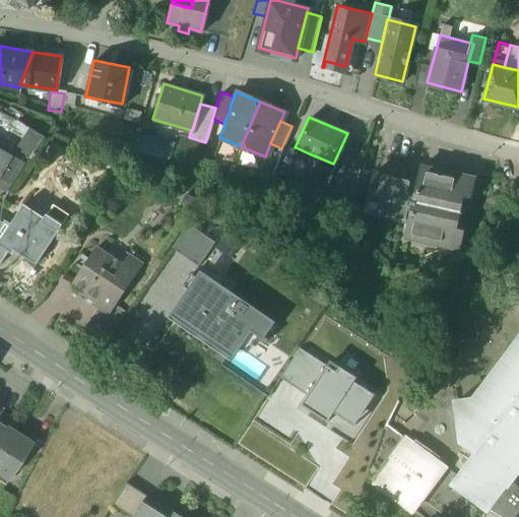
[(18,136),(24,148),(43,140),(37,128),(18,136)]
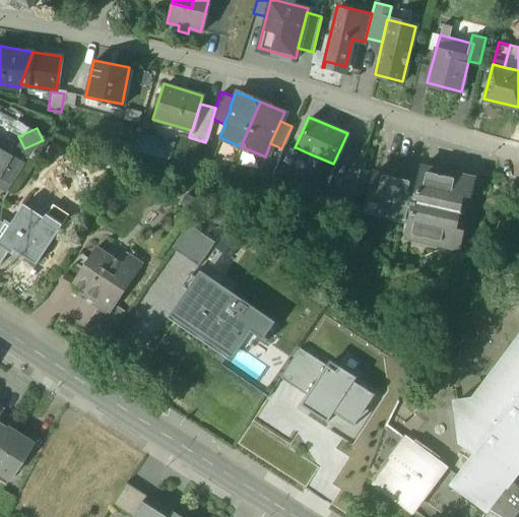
[(241,146),(219,137),(209,162),(233,165),(241,146)]
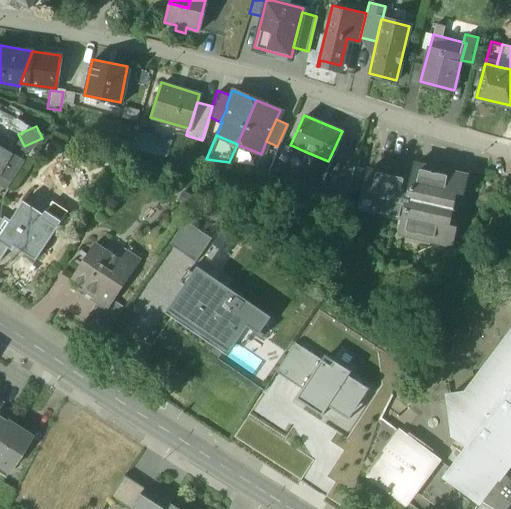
[(291,145),(283,163),(297,169),(304,151),(291,145)]
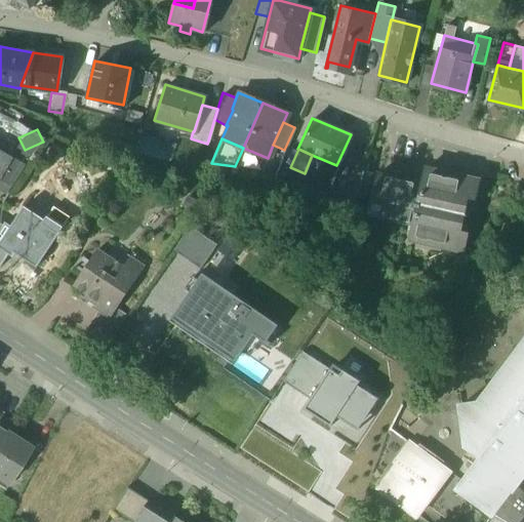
[(0,179),(12,159),(0,151),(0,179)]
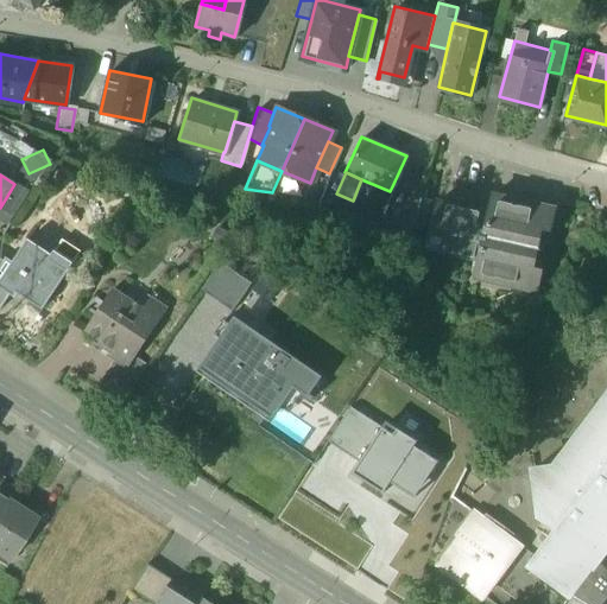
[(353,201),(380,213),(390,191),(361,179),(353,201)]
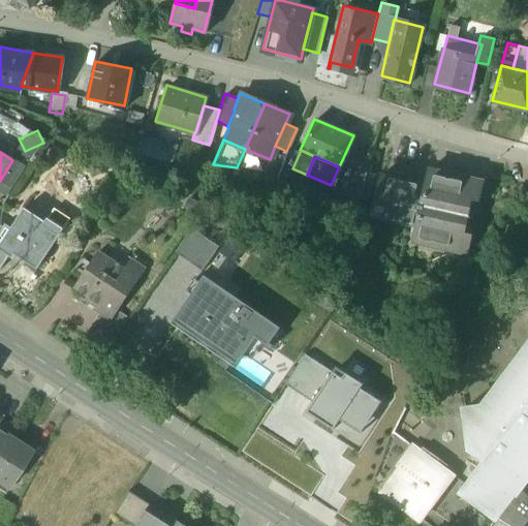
[(12,160),(0,181),(0,188),(7,193),(25,166),(12,160)]
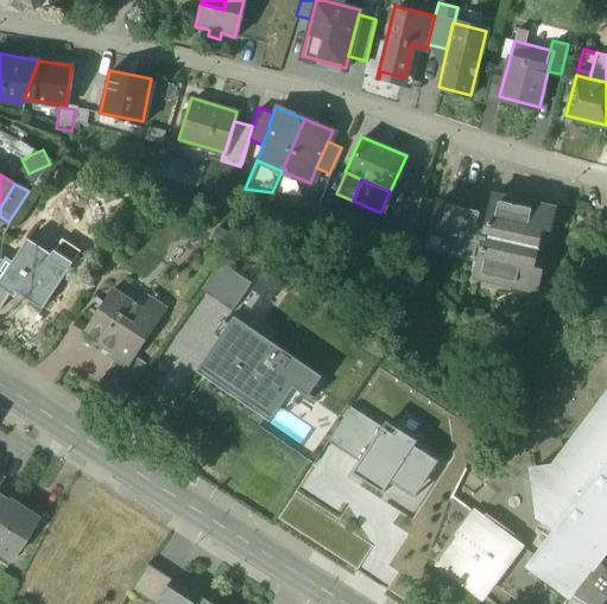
[(422,192),(392,186),(390,191),(380,213),(379,220),(415,224),(422,192)]
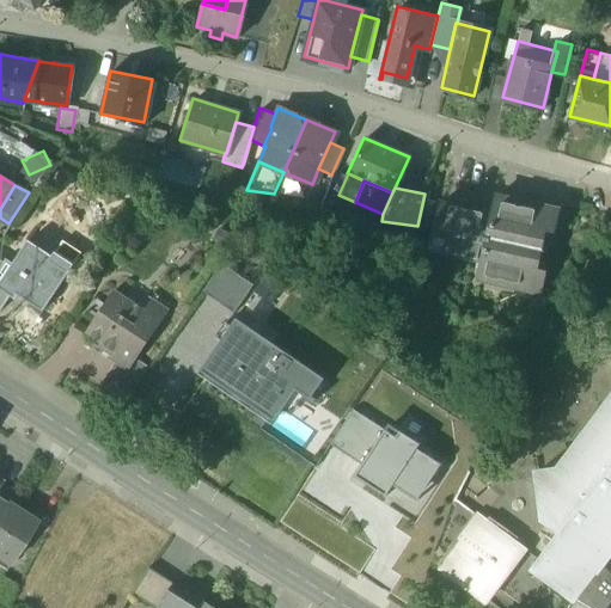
[(486,212),(440,202),(432,239),(444,241),(441,250),(481,258),(477,278),(539,292),(544,269),(529,265),(532,247),(543,250),(543,246),(533,244),(537,226),(554,229),(558,207),(496,192),(490,215),(486,214),(486,212)]
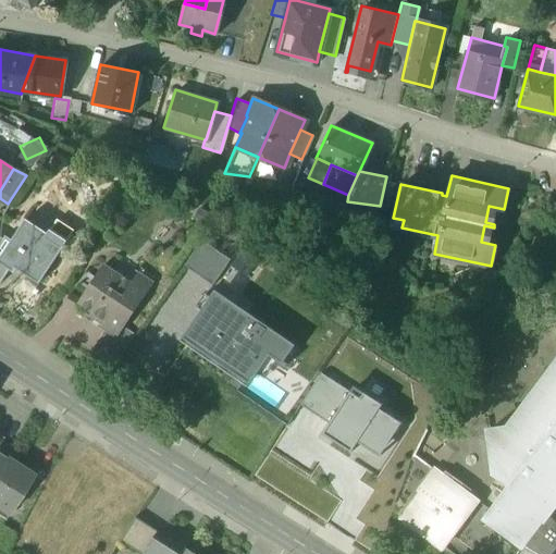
[(12,238),(0,256),(0,261),(9,268),(11,265),(39,283),(64,244),(25,218),(12,238)]
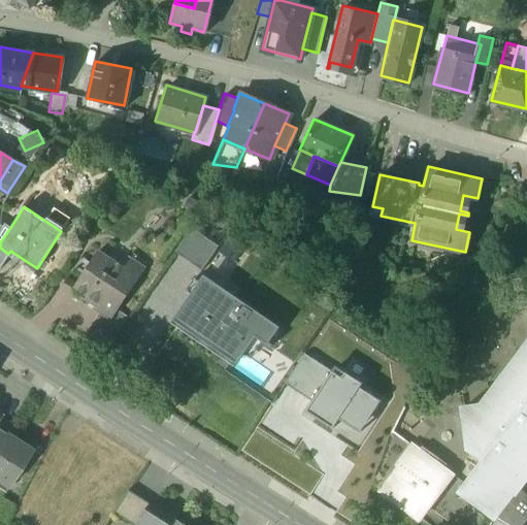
[(2,225),(0,223),(0,267),(8,254),(0,248),(0,242),(11,226),(4,222),(2,225)]
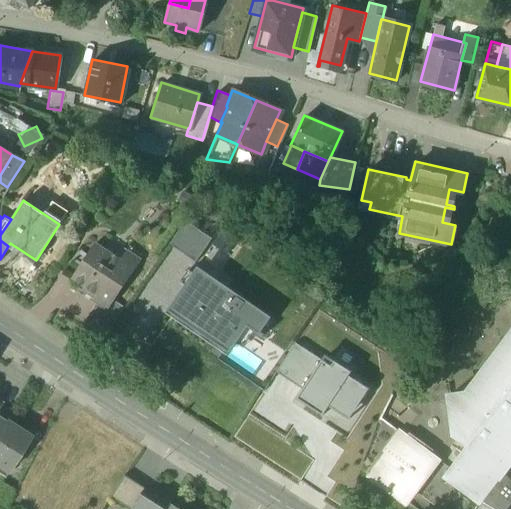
[(171,242),(196,259),(211,236),(188,221),(186,220),(171,242)]
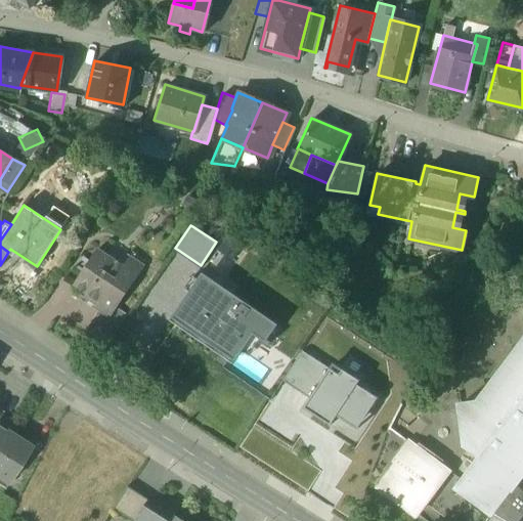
[(233,258),(245,241),(229,229),(217,248),(233,258)]
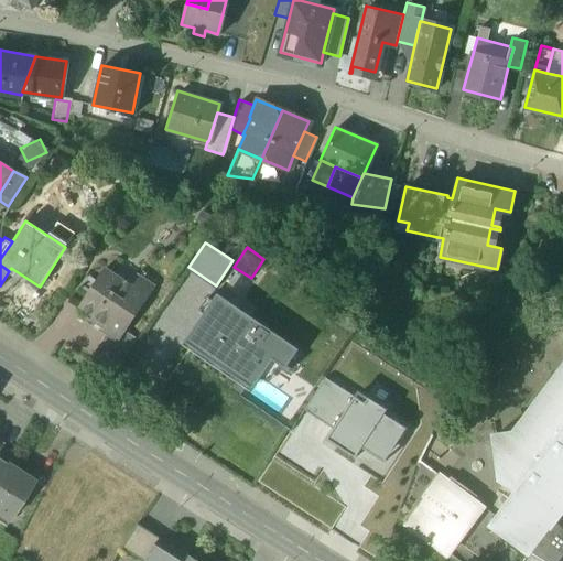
[(149,294),(105,266),(78,304),(106,323),(101,330),(106,332),(118,341),(126,330),(149,294)]
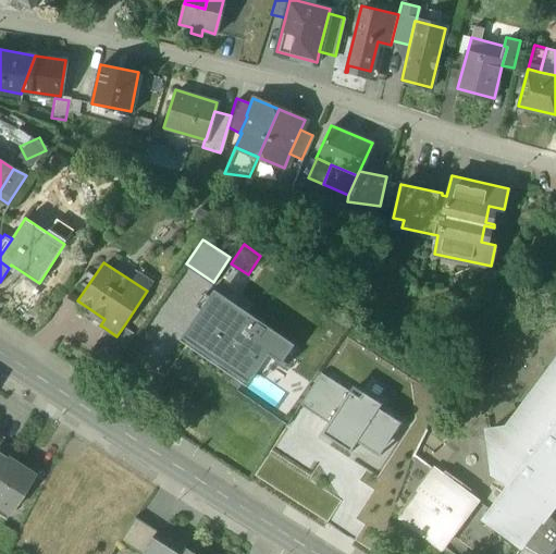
[(183,332),(247,377),(264,349),(280,360),(292,343),(212,290),(183,332)]
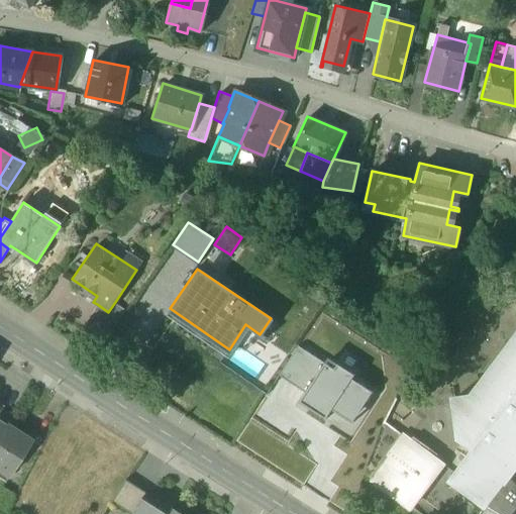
[(108,312),(97,304),(84,324),(105,339),(125,309),(115,302),(108,312)]
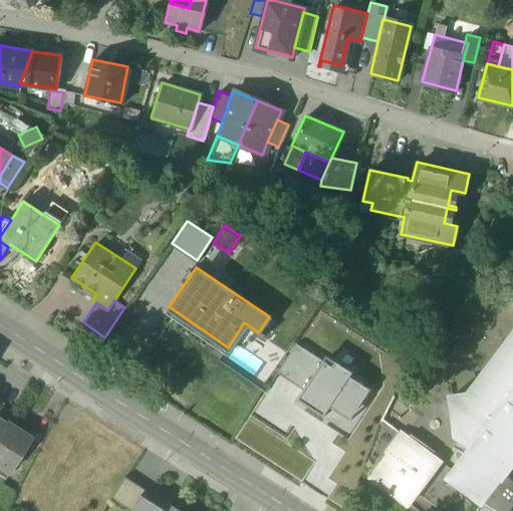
[(512,334),(469,393),(452,396),(457,435),(471,445),(464,453),(447,477),(482,503),(484,500),(499,509),(498,510),(500,510),(511,510),(512,508),(512,479),(504,473),(512,461),(512,334)]
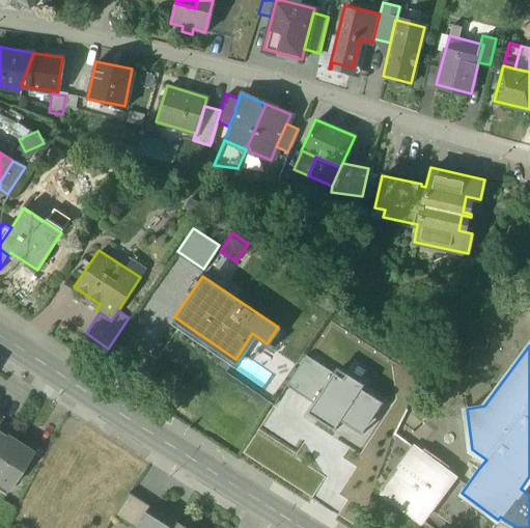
[(315,401),(334,371),(307,354),(288,384),(315,401)]
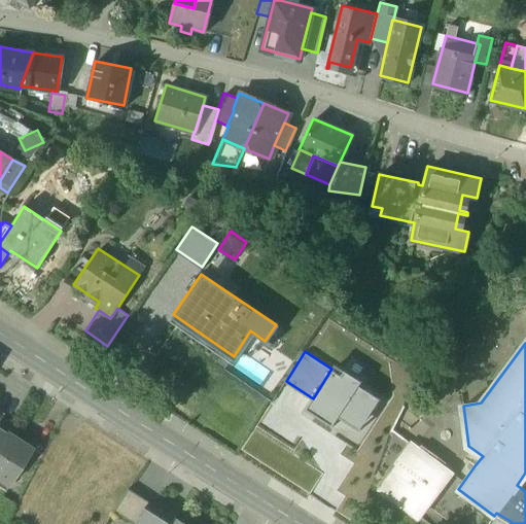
[(306,409),(332,425),(339,416),(351,424),(358,412),(367,418),(380,398),(359,385),(361,381),(345,370),(342,375),(331,369),(313,398),(306,409)]
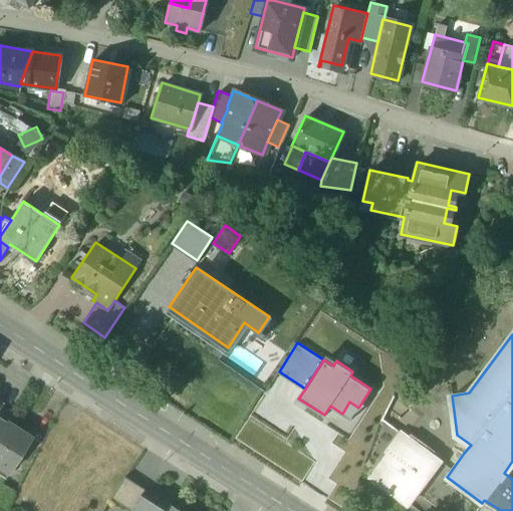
[(29,438),(3,421),(0,426),(0,470),(5,474),(29,438)]
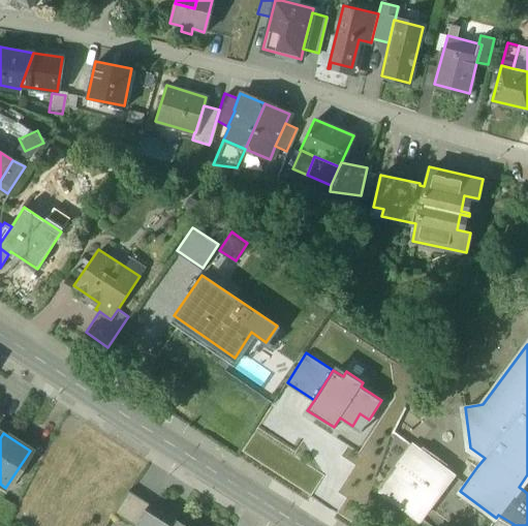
[(447,472),(415,447),(382,491),(420,519),(439,493),(435,489),(447,472)]
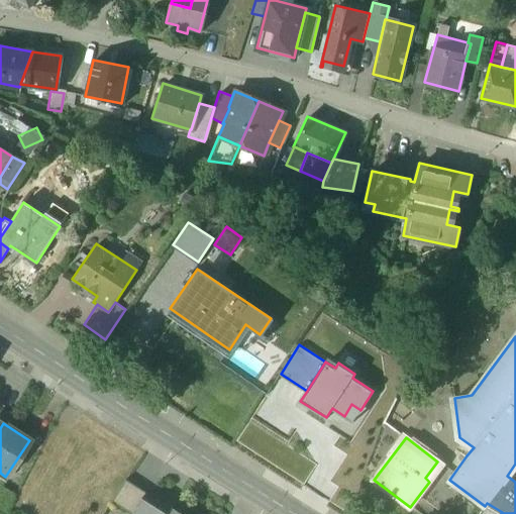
[(148,492),(126,477),(121,485),(112,499),(132,513),(133,513),(145,494),(146,495),(148,492)]
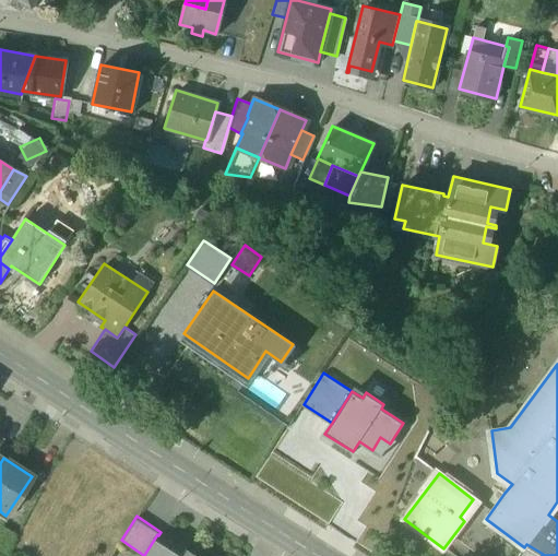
[(0,523),(0,555),(1,555),(14,533),(0,523)]
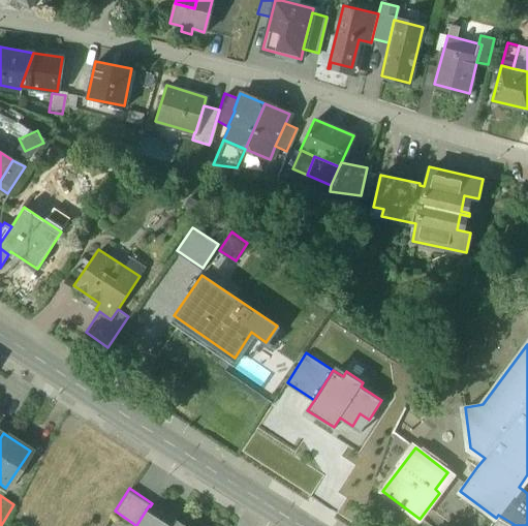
[(150,506),(149,505),(136,525),(135,525),(134,525),(171,525),(174,522),(176,519),(152,503),(150,506)]
